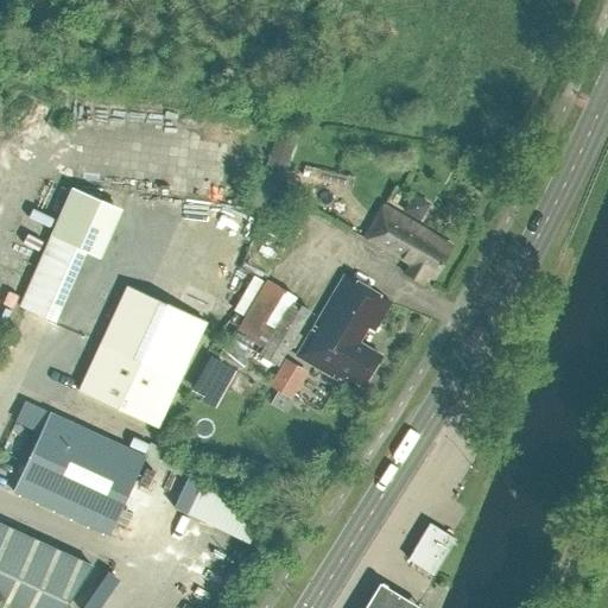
[(274,192),(277,185),(279,185),(295,141),(279,135),(278,135),(263,179),(260,179),(251,210),(261,213),(273,192),(274,192)]
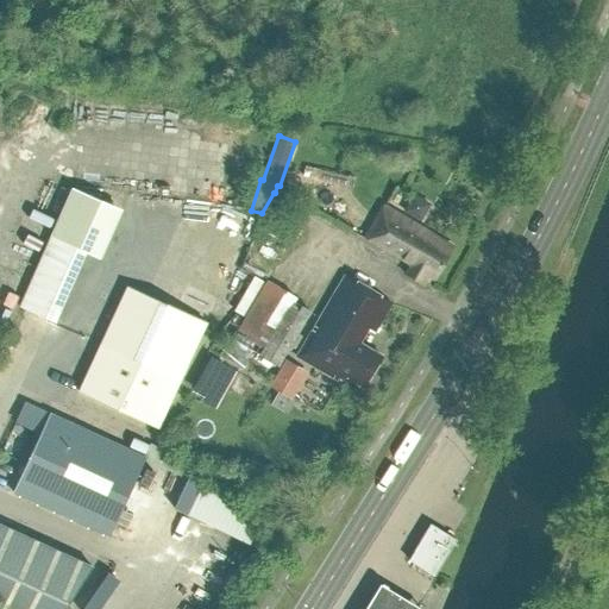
[(157,151),(155,162),(186,165),(187,155),(157,151)]
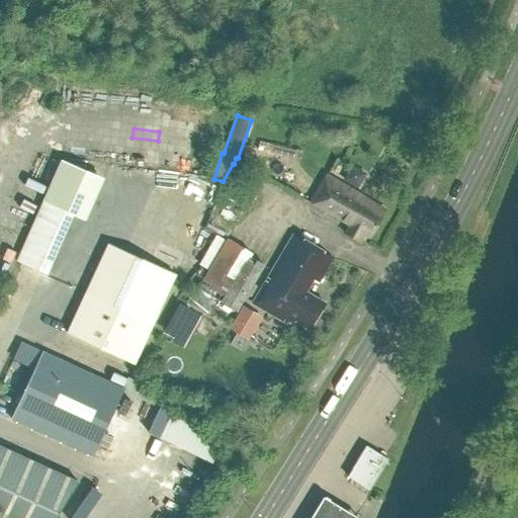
[(293,160),(295,151),(269,145),(267,154),(293,160)]
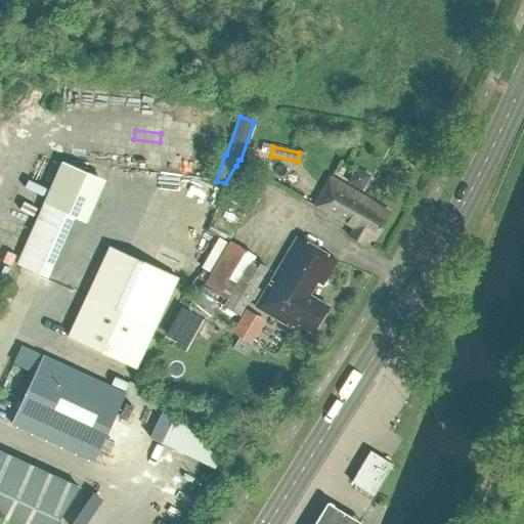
[(375,239),(391,214),(331,177),(315,203),(354,227),(348,237),(364,247),(370,237),(375,239)]
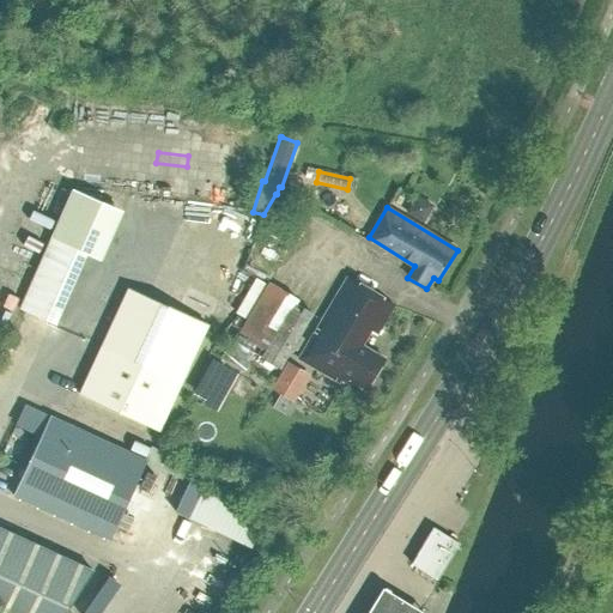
[(24,320),(20,317),(61,229),(25,212),(0,267),(0,327),(17,335),(24,320)]
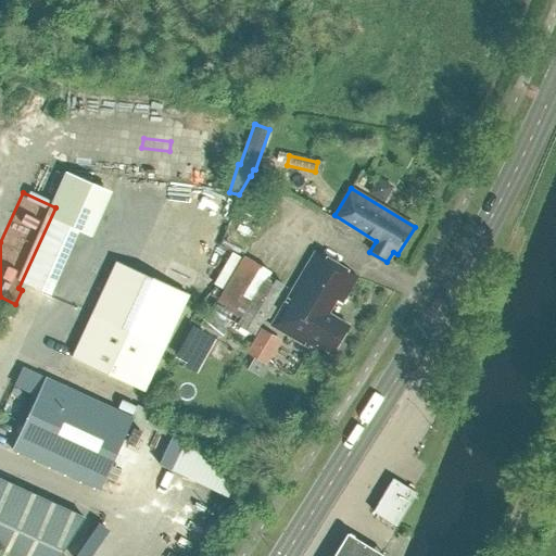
[(328,244),(344,265),(361,252),(344,232),(328,244)]
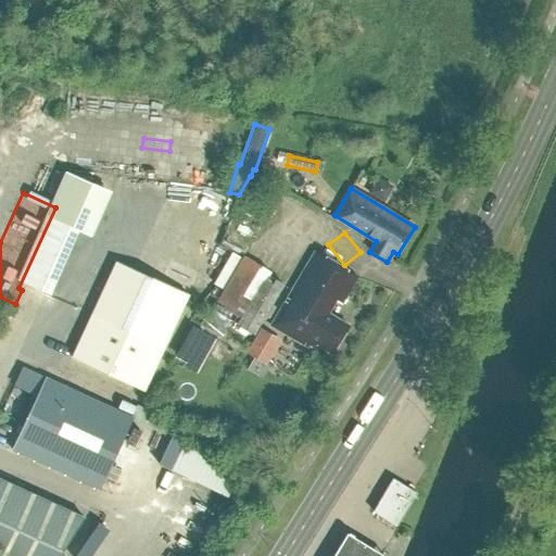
[(211,257),(222,262),(227,244),(215,241),(211,257)]
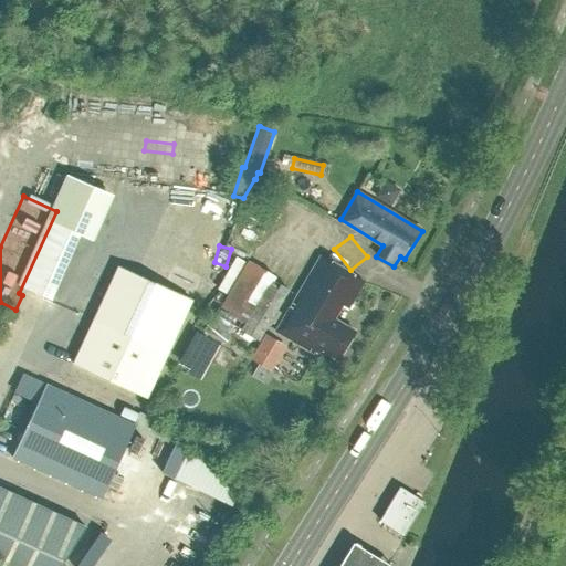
[(236,258),(217,290),(226,294),(244,263),(236,258)]
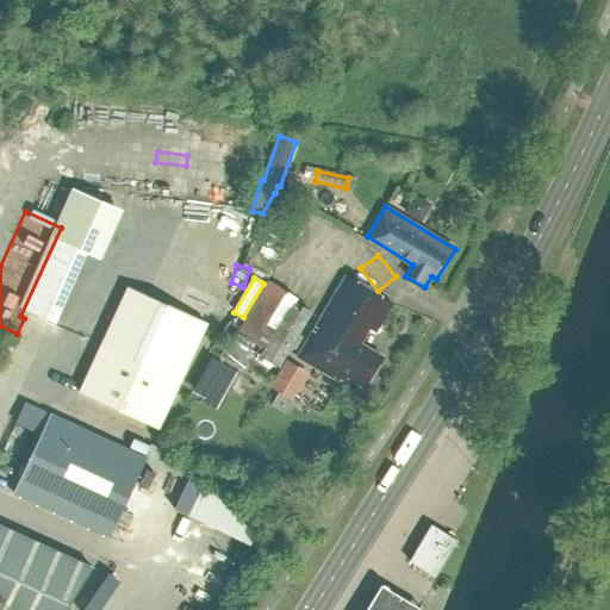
[(348,278),(300,354),(352,386),(355,381),(356,383),(362,386),(380,358),(356,343),(367,327),(369,328),(374,330),(390,305),(348,278)]
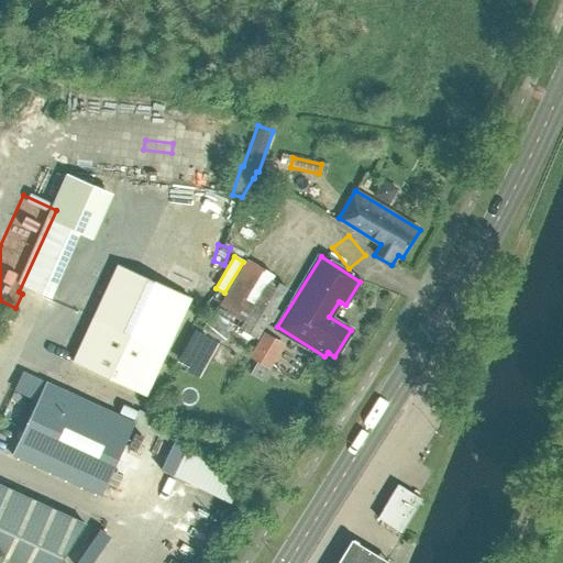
[(72,362),(74,363),(144,396),(188,301),(189,299),(117,265),(72,362)]
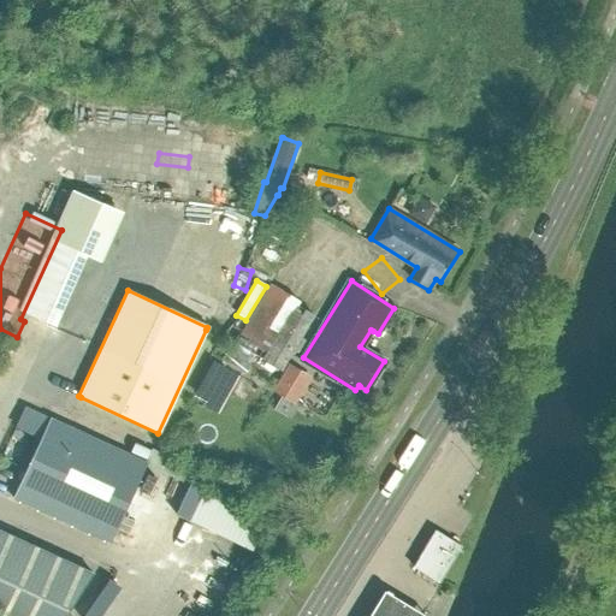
[(260,359),(264,361),(279,371),(283,366),(314,315),(298,306),(296,304),(296,306),(294,303),(264,354),(260,359)]
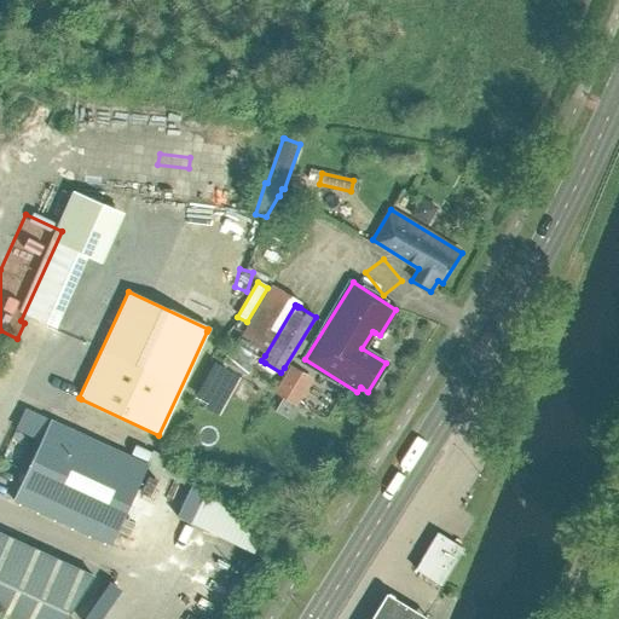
[(243,376),(254,360),(258,354),(238,341),(236,340),(221,362),(243,376)]
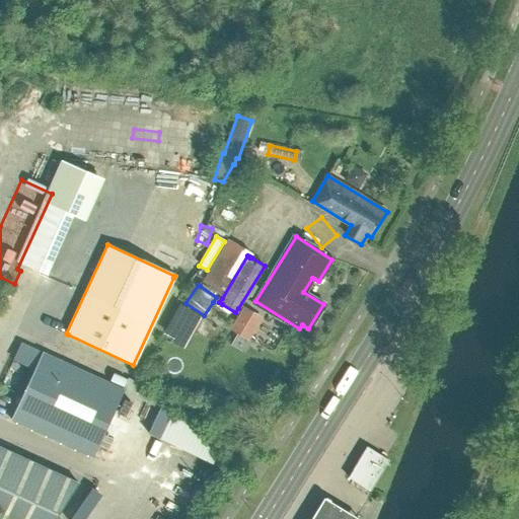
[(262,318),(241,307),(228,329),(248,341),(262,318)]
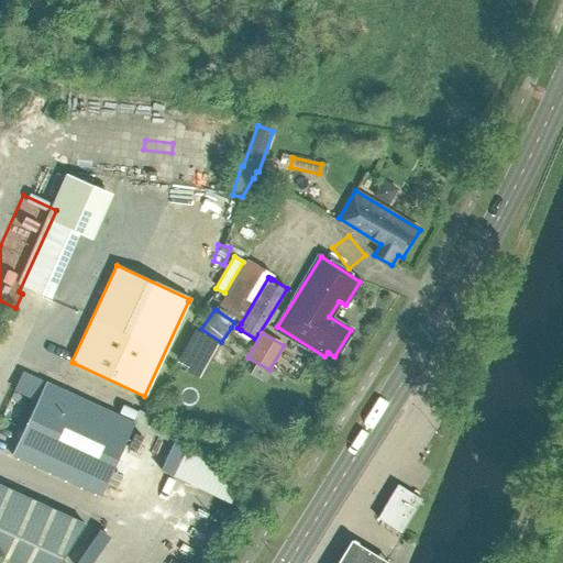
[(100,497),(100,496),(103,488),(113,468),(133,424),(134,422),(132,421),(46,382),(11,455),(100,497)]
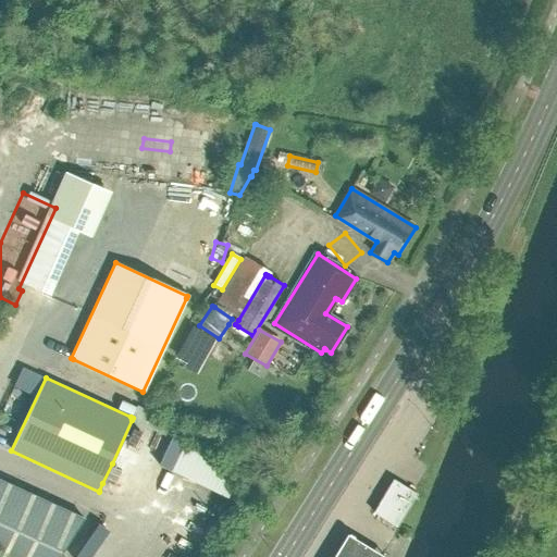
[(208,489),(227,498),(229,497),(239,474),(182,446),(171,469),(170,470),(208,489)]
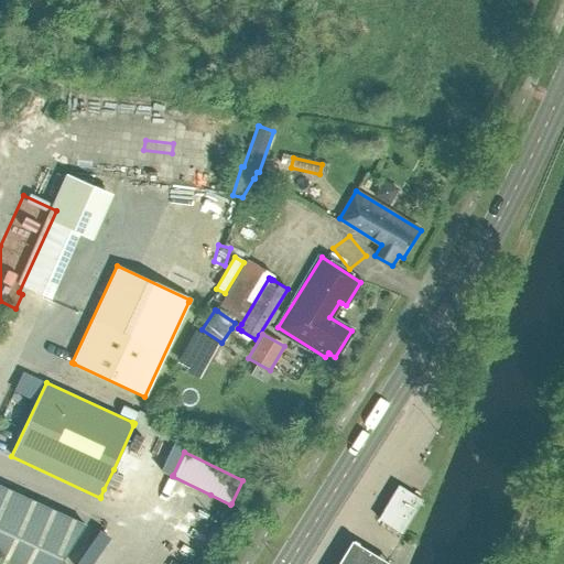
[(58,563),(85,525),(0,486),(0,562),(4,563),(58,563)]
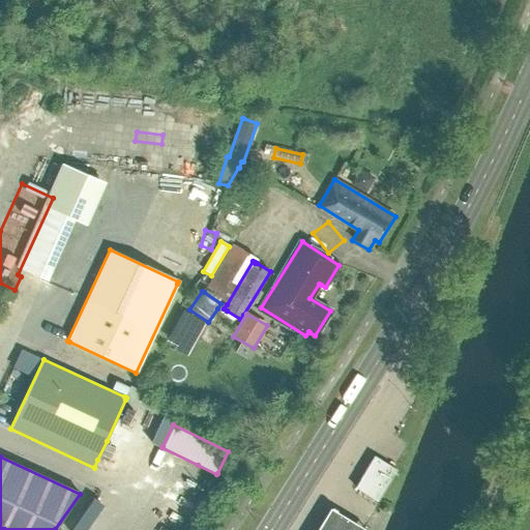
[(378,501),(396,470),(374,457),(356,487),(378,501)]
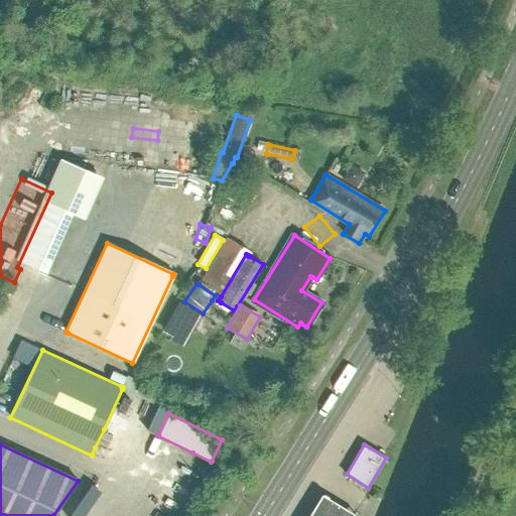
[(355,515),(324,497),(311,515),(355,515)]
